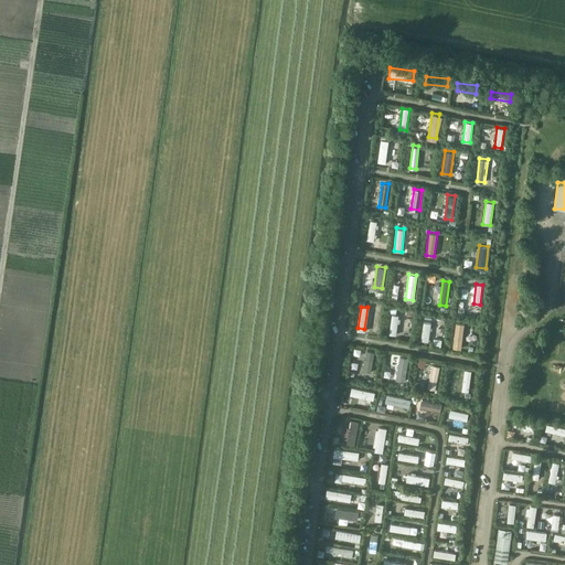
[(390,333),(396,334),(400,315),(392,313),(390,333)]
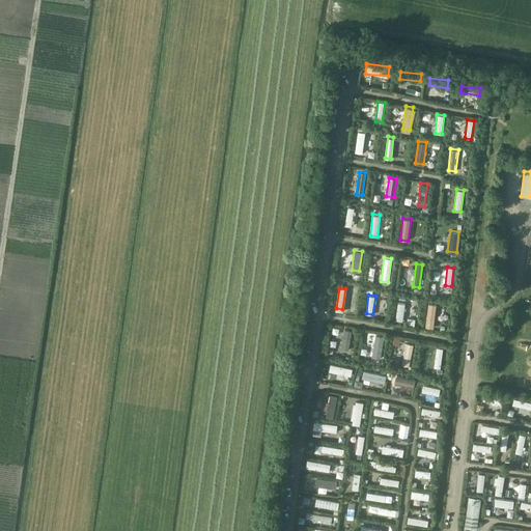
[(396,319),(402,320),(404,303),(398,302),(396,319)]
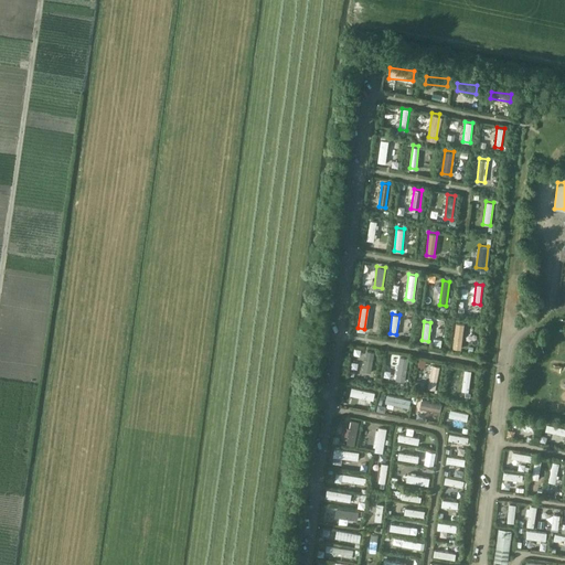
[(452,347),(461,348),(465,323),(456,322),(452,347)]
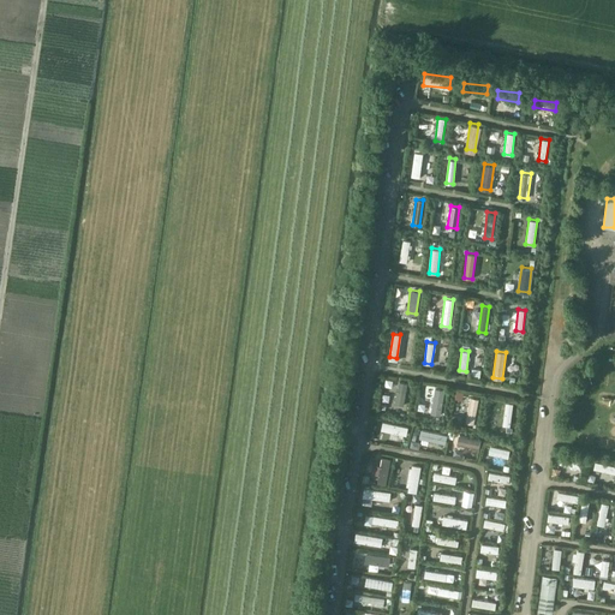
[(399,381),(394,404),(404,405),(407,382),(399,381)]
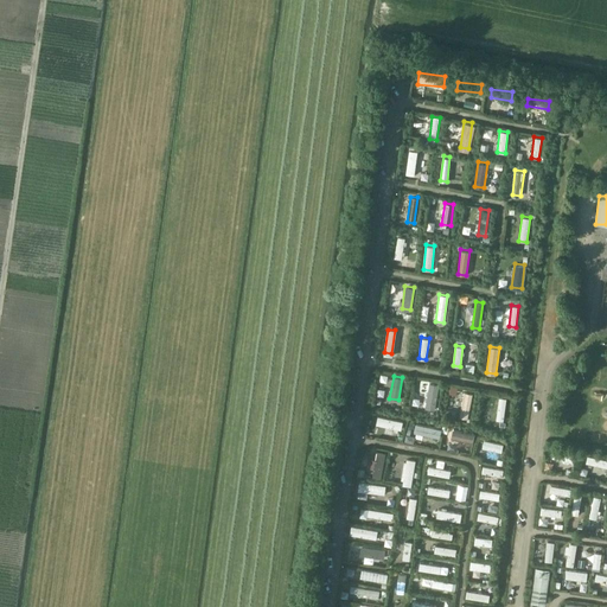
[(440,384),(429,382),(425,408),(435,409),(440,384)]
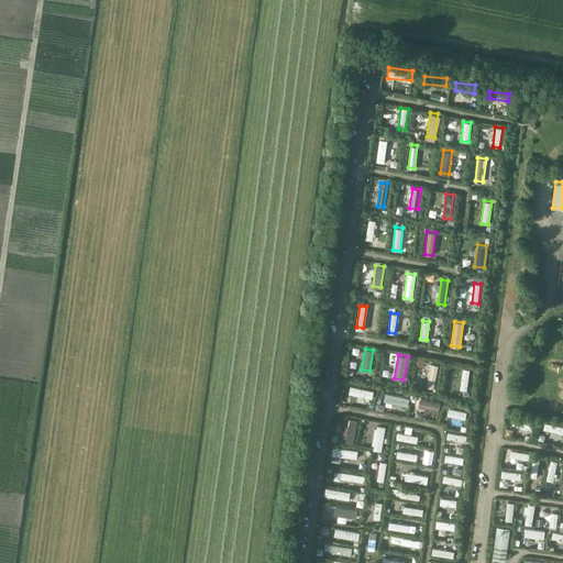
[(431,362),(427,386),(434,387),(439,364),(431,362)]
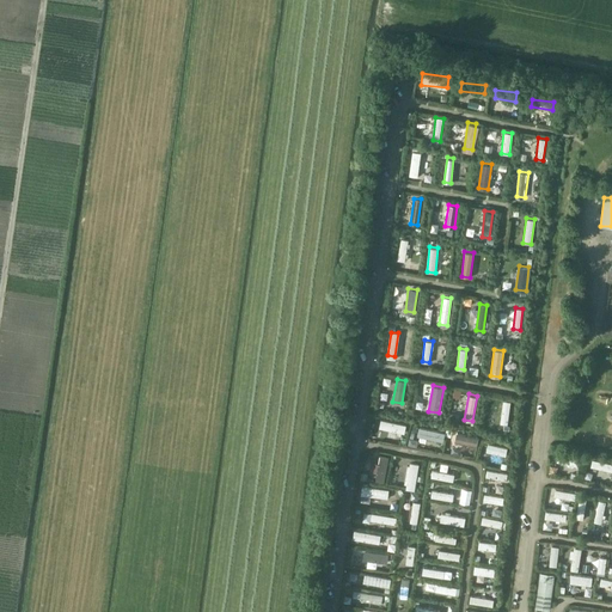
[(501,423),(508,424),(512,401),(503,399),(501,423)]
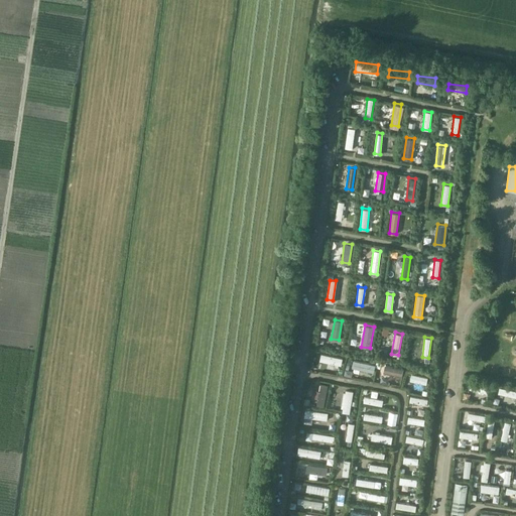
[(319,360),(341,364),(342,357),(321,353),(319,360)]
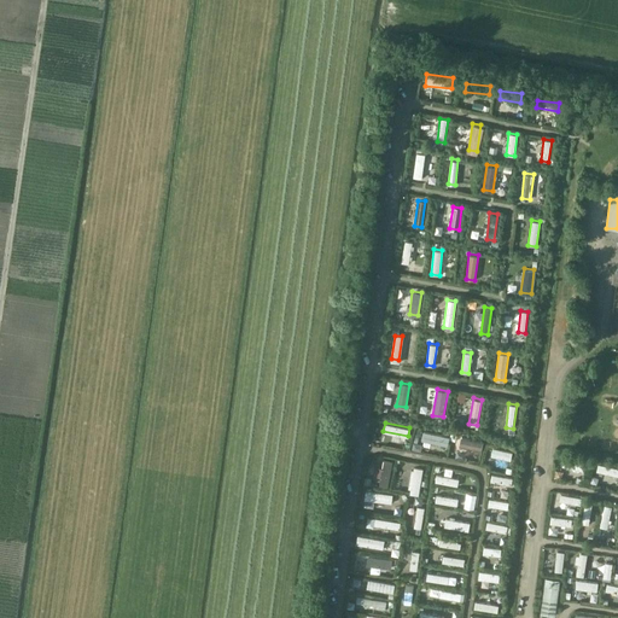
[(421,441),(447,445),(448,436),(423,431),(421,441)]
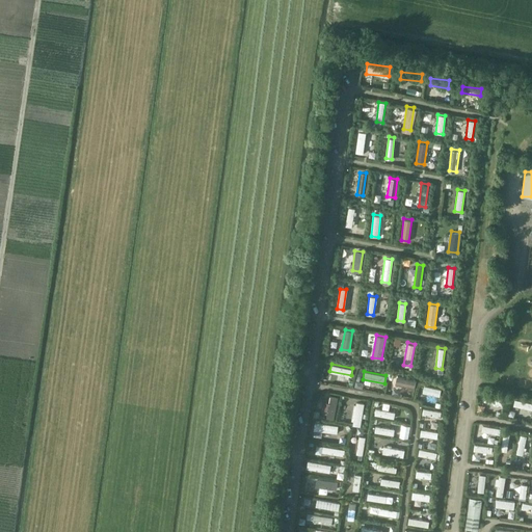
[(395,383),(415,387),(416,378),(396,375),(395,383)]
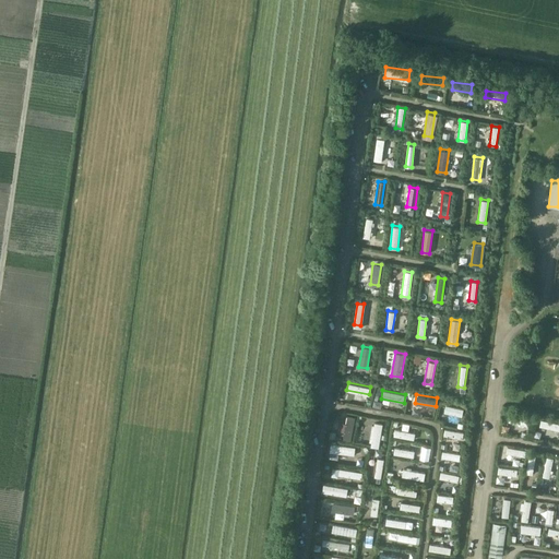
[(443,413),(461,416),(463,407),(444,404),(443,413)]
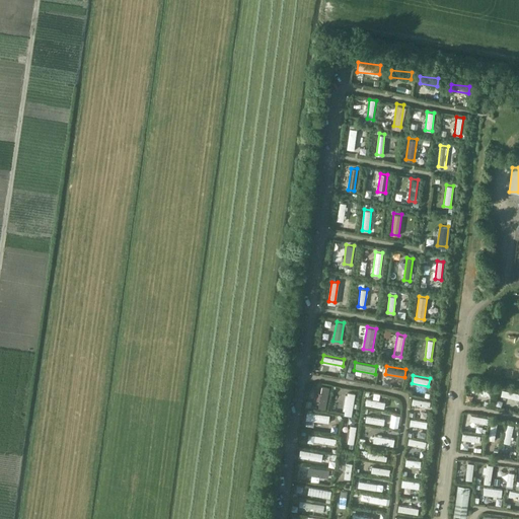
[(326,408),(329,386),(321,384),(318,406),(326,408)]
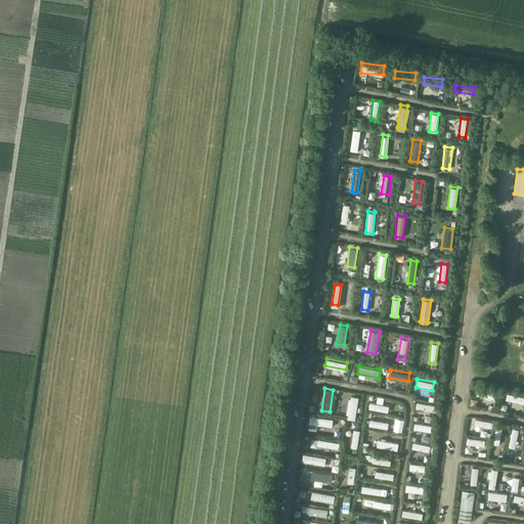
[(494,398),(495,391),(477,388),(476,395),(494,398)]
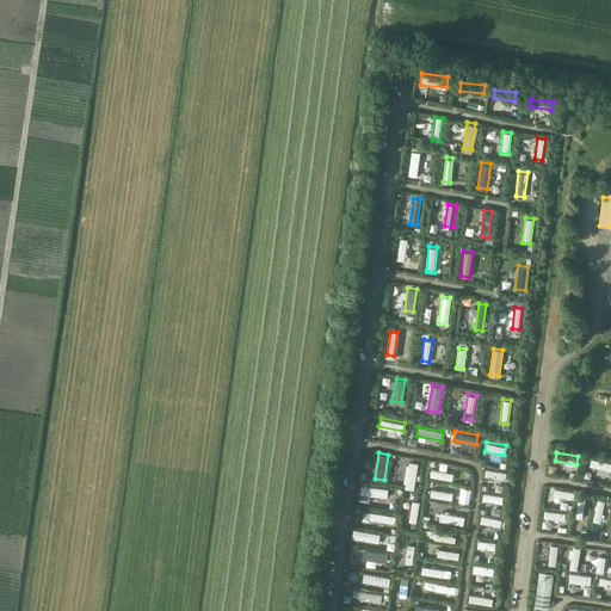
[(610,469),(610,462),(591,458),(590,466),(610,469)]
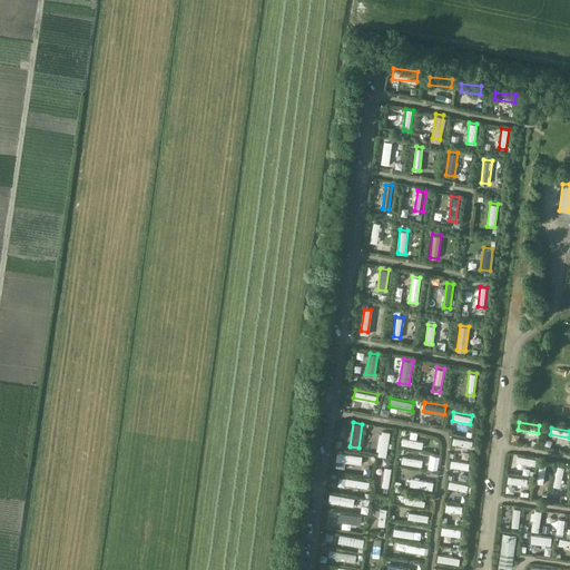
[(377,453),(386,454),(390,431),(381,430),(377,453)]
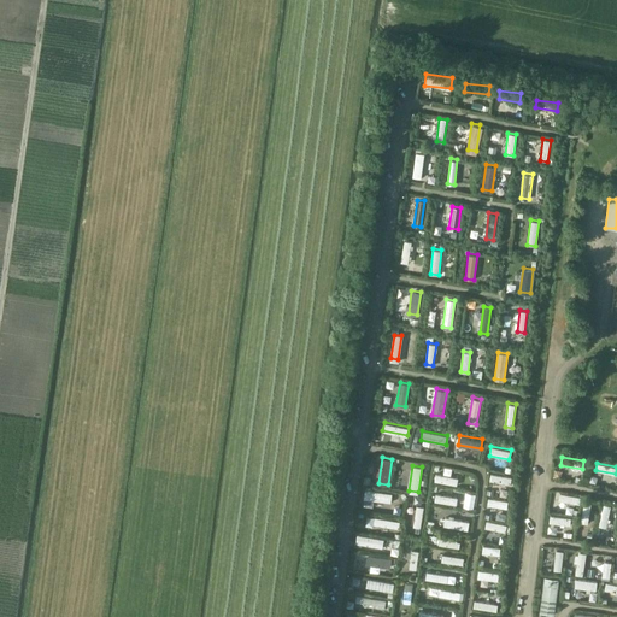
[(435,474),(434,481),(457,485),(458,476),(435,474)]
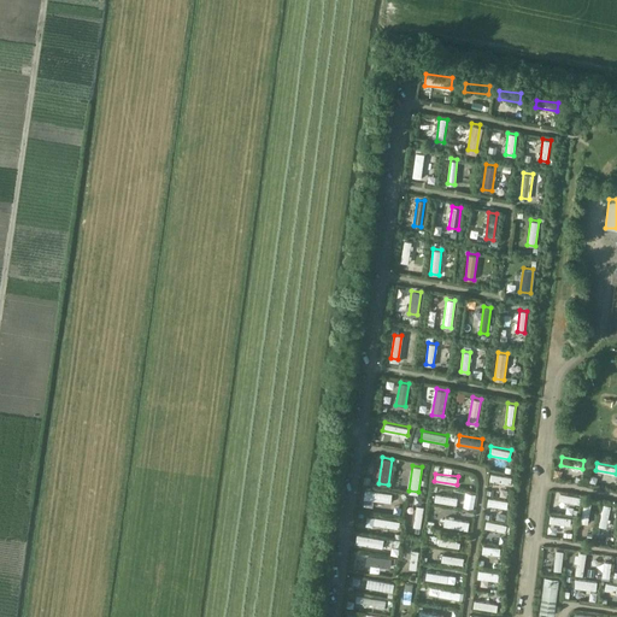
[(491,474),(489,481),(510,485),(511,476),(491,474)]
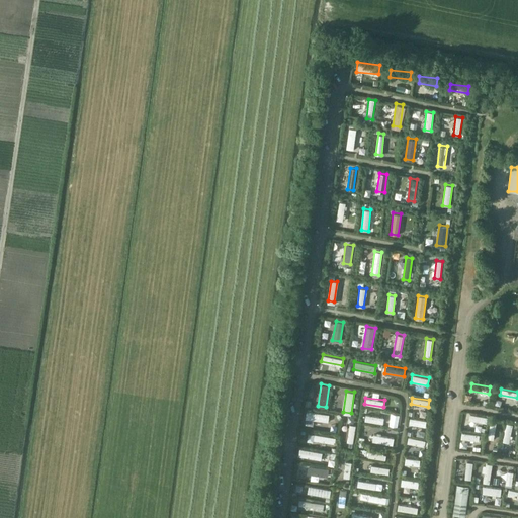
[(330,414),(306,411),(305,418),(329,422),(330,414)]
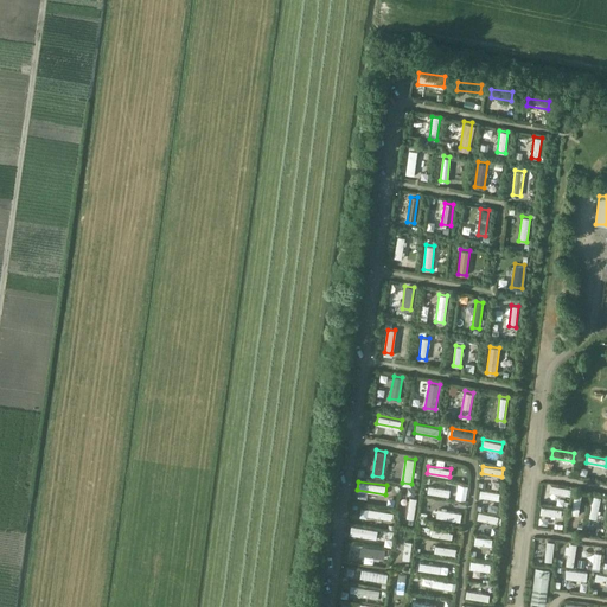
[(459,483),(458,493),(467,494),(468,484),(459,483)]
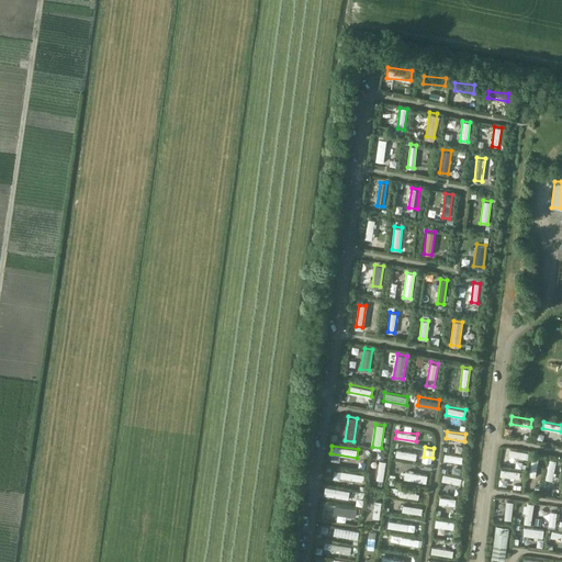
[(417,452),(396,449),(395,456),(417,458),(417,452)]
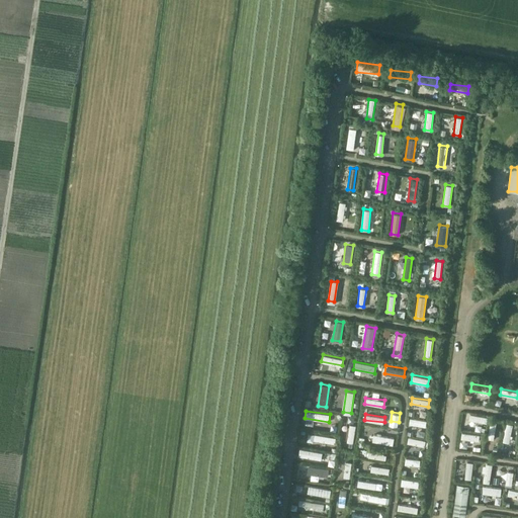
[(485,416),(468,414),(467,419),(484,422),(485,416)]
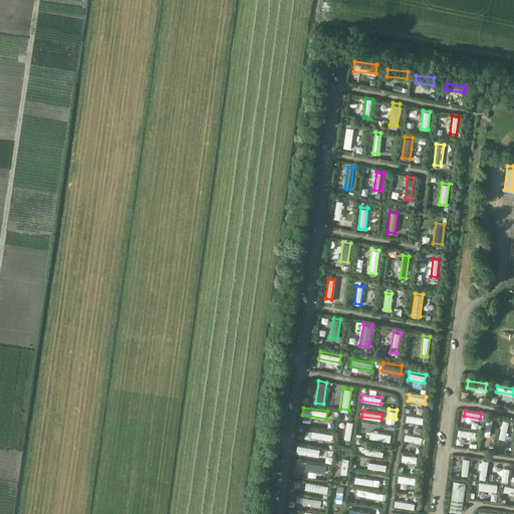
[(407,415),(406,421),(423,424),(424,417),(407,415)]
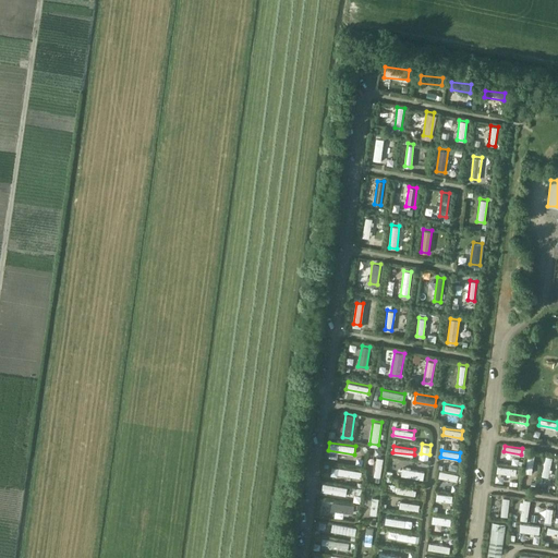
[(534,455),(528,453),(524,473),(531,474),(534,455)]
